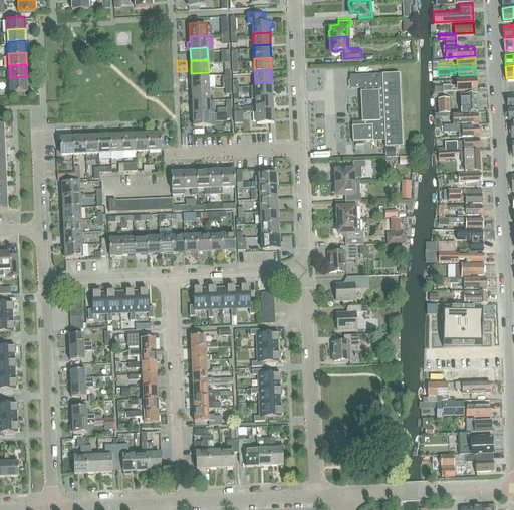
[(352,139),(365,138),(384,137),(384,144),(403,143),(400,70),(350,72),(350,85),(360,85),(361,118),(352,118),(352,139)]
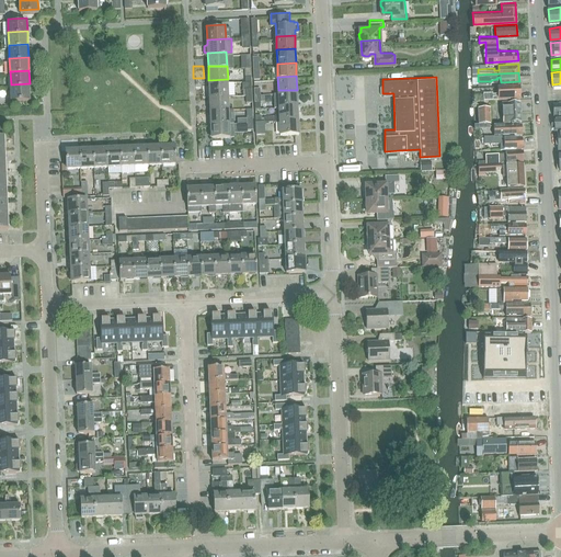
[(208,80),(209,93),(228,92),(228,79),(208,80)]
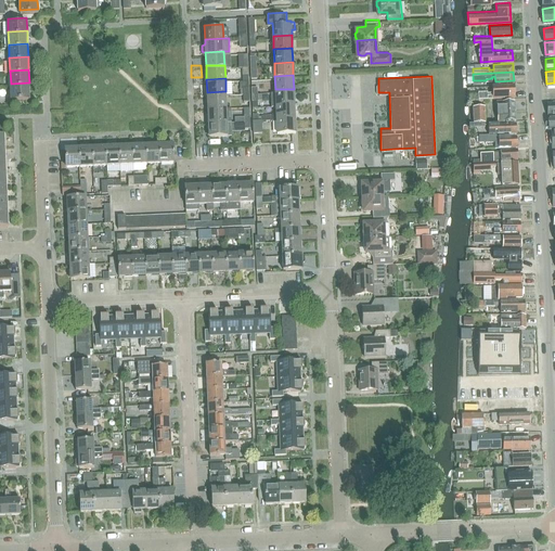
[(29,82),(11,84),(11,98),(29,97),(29,82)]
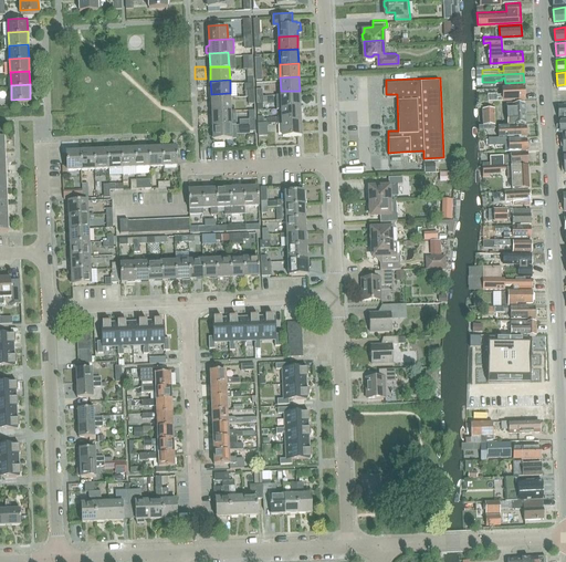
[(502,91),(488,92),(488,99),(524,96),(524,84),(502,85),(502,91)]
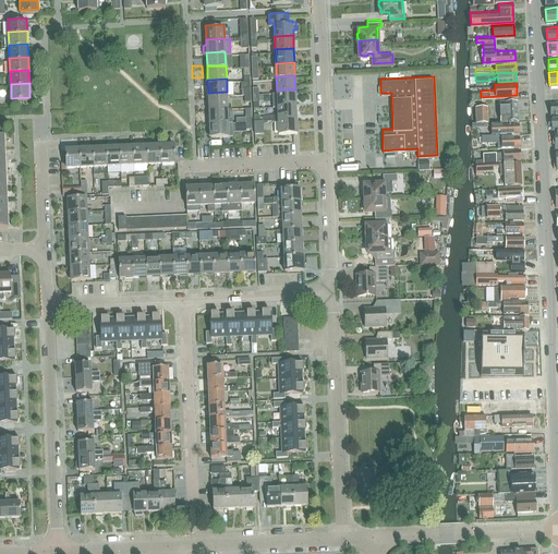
[(295,89),(277,89),(273,91),(273,104),(277,104),(295,103),(295,89)]
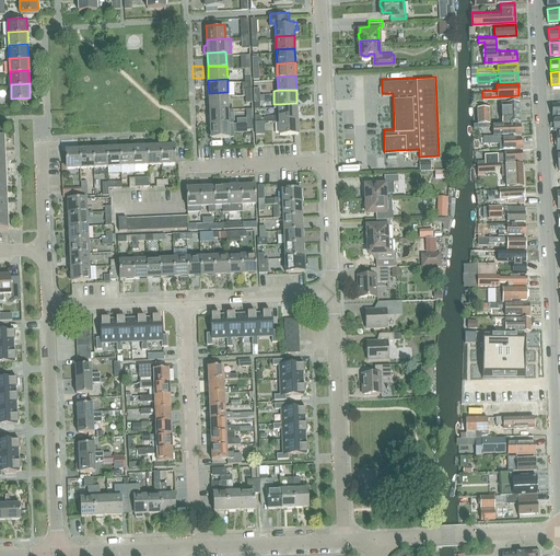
[(209,93),(210,107),(229,106),(228,92),(209,93)]
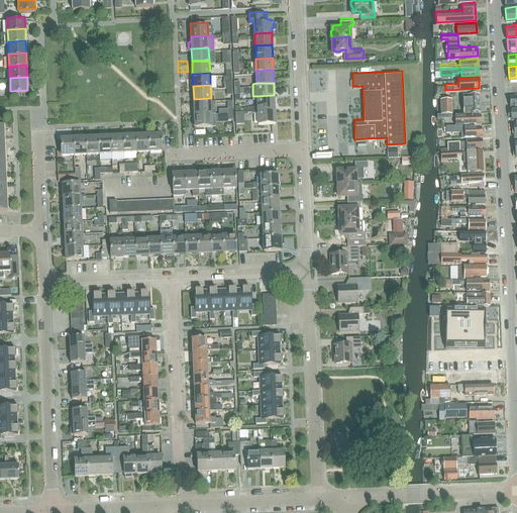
[(462,92),(463,110),(480,109),(480,91),(462,92)]
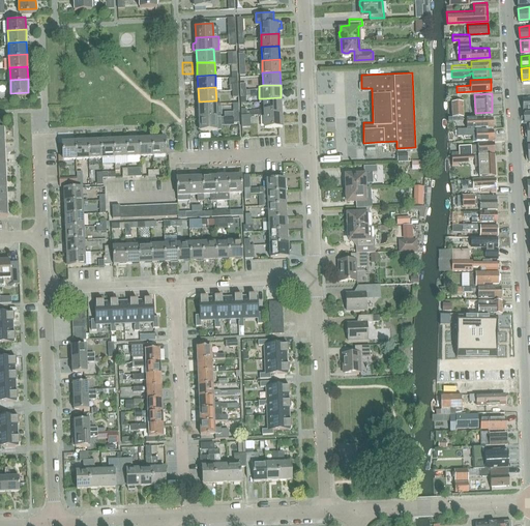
[(263,98),(264,111),(282,110),(281,97),(263,98)]
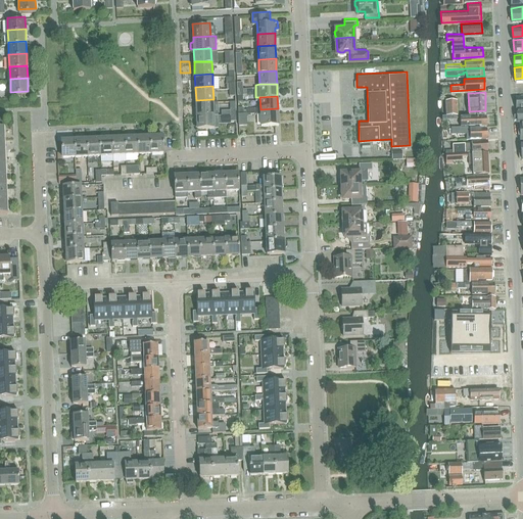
[(445,98),(446,112),(457,112),(457,97),(445,98)]
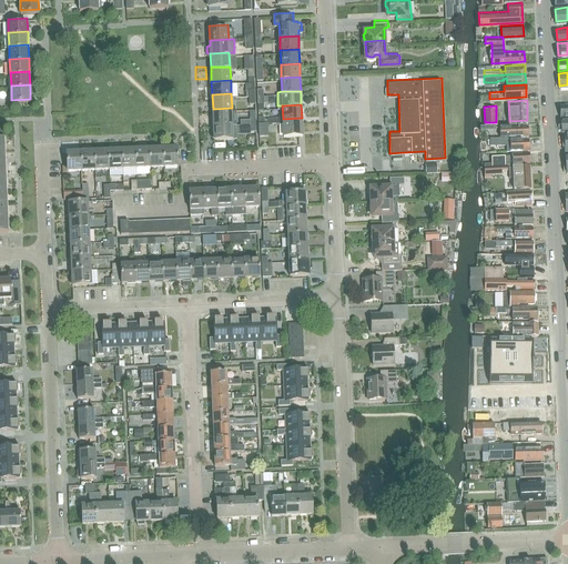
[(232,108),(213,109),(213,122),(232,121),(236,121),(236,108),(232,108)]
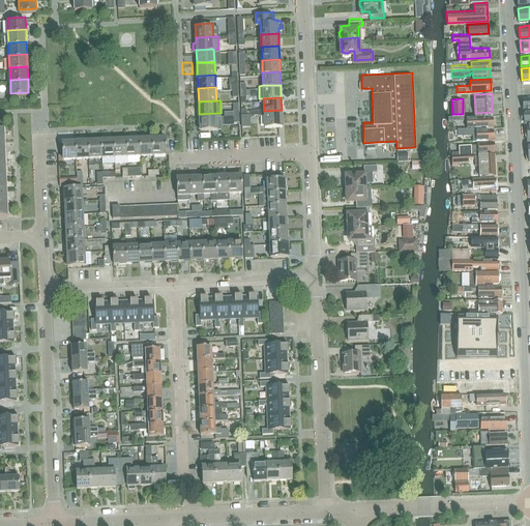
[(282,110),(264,111),(264,124),(283,123),(282,110)]
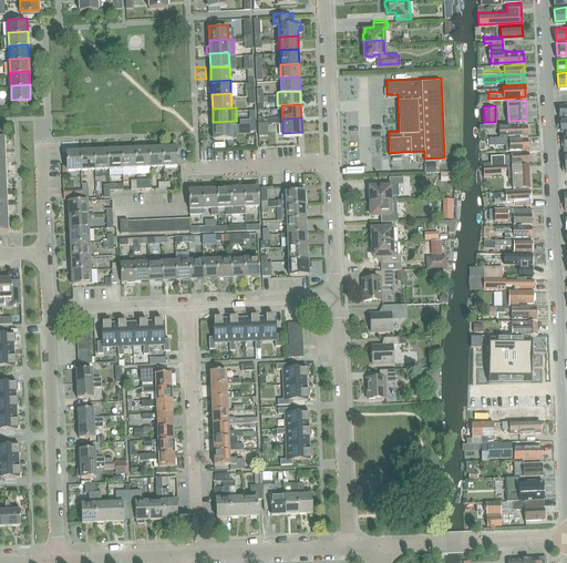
[(267,120),(264,120),(258,120),(259,133),(267,133),(267,120)]
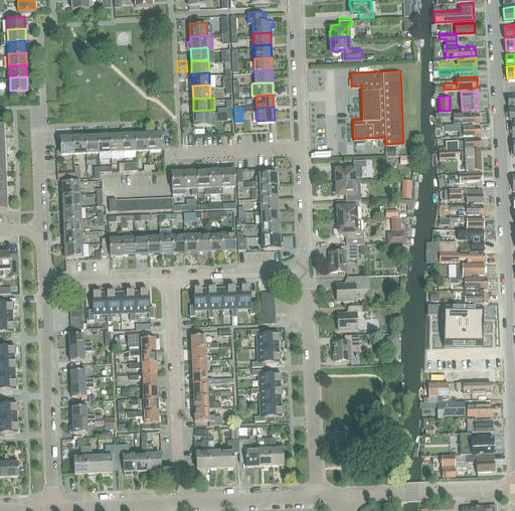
[(210,110),(193,111),(194,124),(211,123),(210,110)]
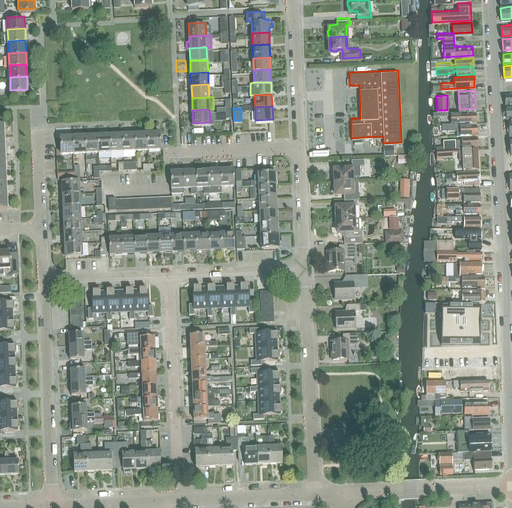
[(451,112),(451,121),(476,120),(476,110),(451,112)]
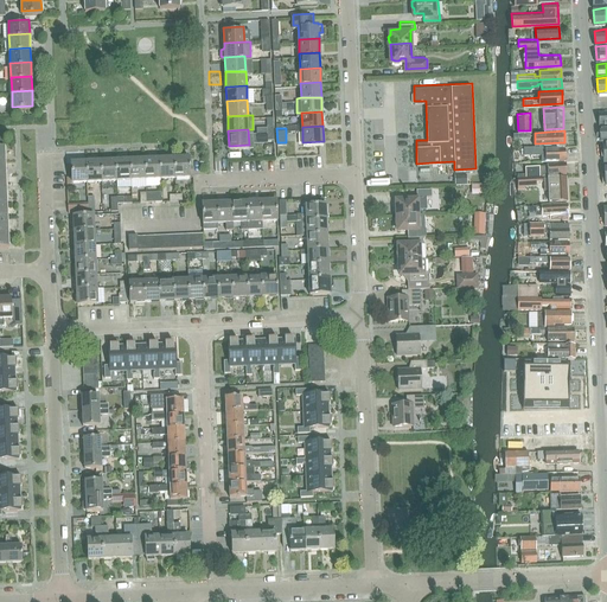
[(566,158),(564,145),(545,146),(544,143),(524,145),(524,152),(541,152),(542,158),(545,158),(566,158)]
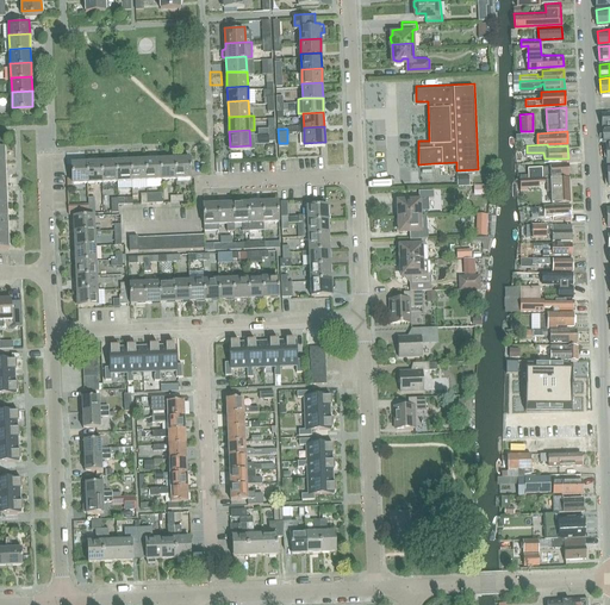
[(191,154),(175,155),(176,175),(191,174),(191,154)]
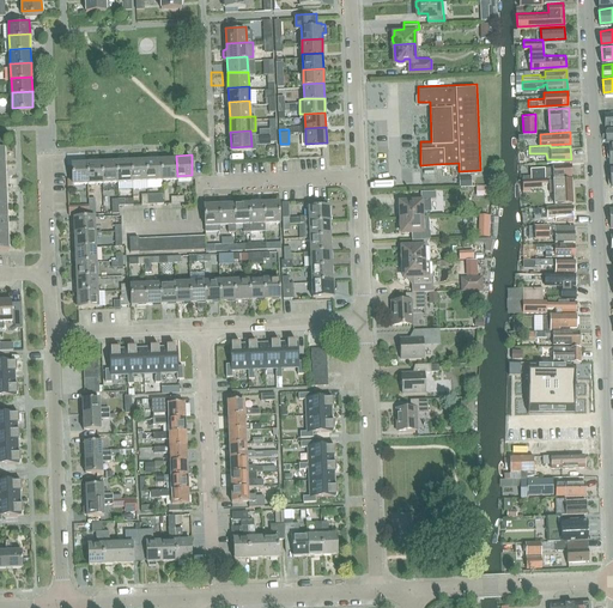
[(176,156),(162,157),(162,177),(177,176),(176,156)]
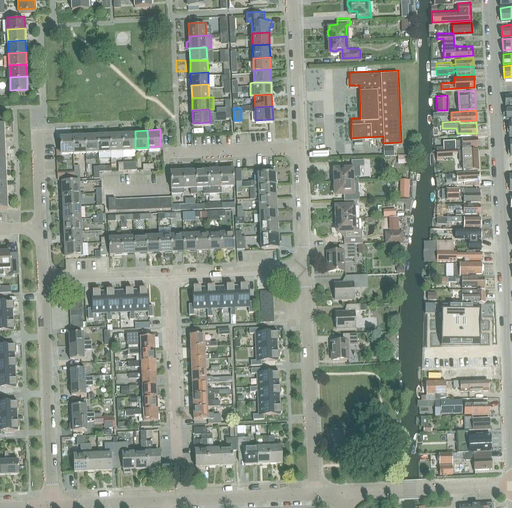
[(122,131),(110,132),(111,149),(123,148),(122,131)]
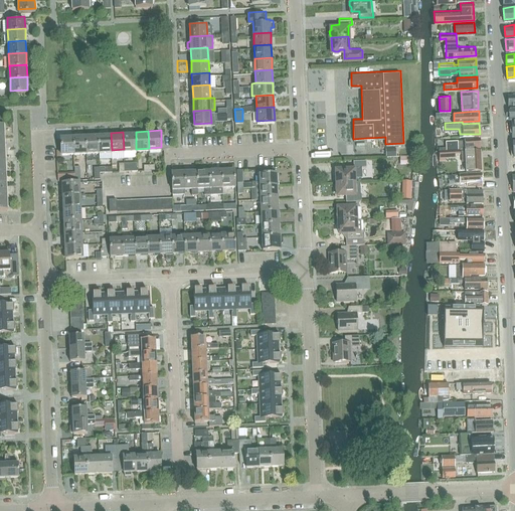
[(136,132),(123,132),(124,149),(136,149),(136,132)]
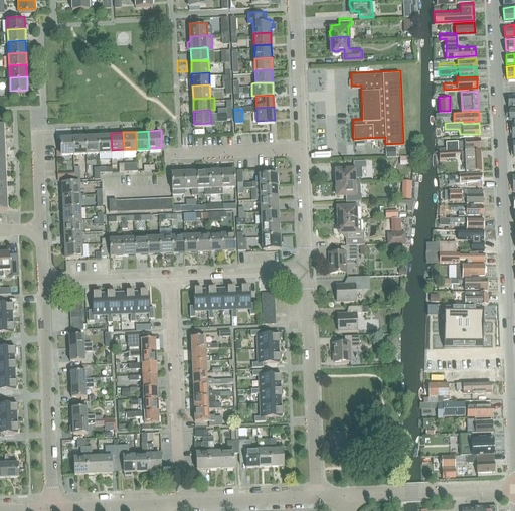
[(98,133),(86,134),(87,151),(99,150),(98,133)]
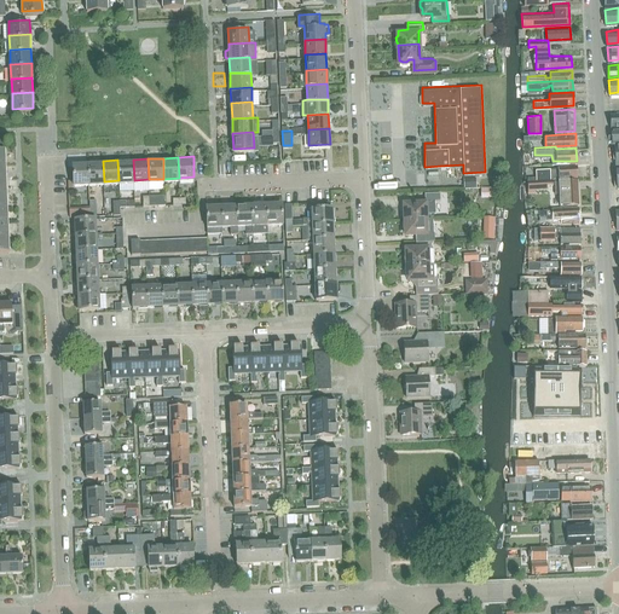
[(133,160),(117,160),(119,180),(134,180),(133,160)]
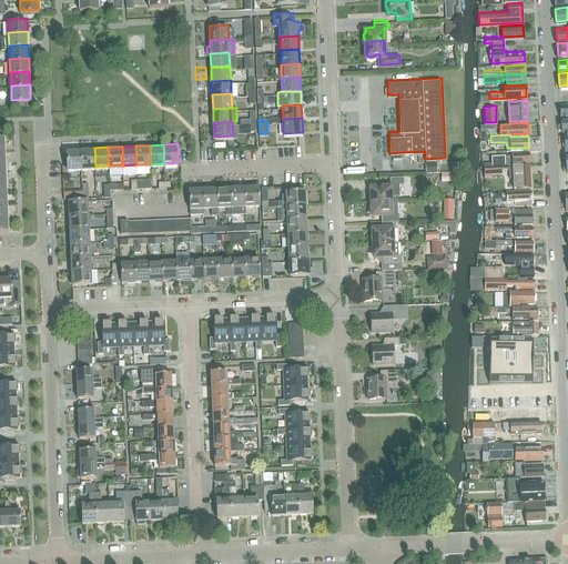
[(94,148),(81,149),(81,168),(95,167),(94,148)]
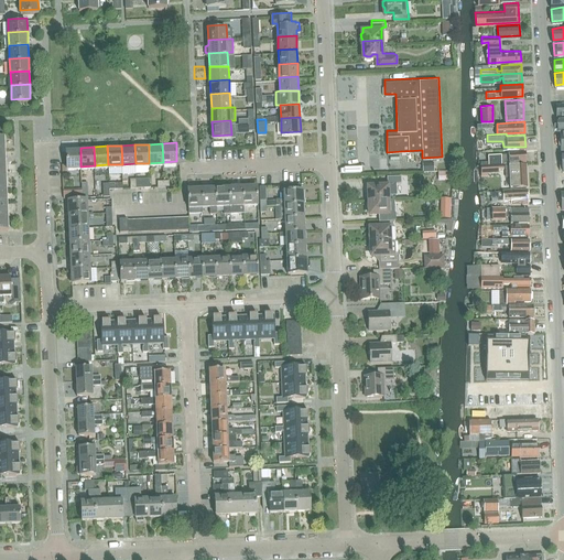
[(80,167),(80,148),(66,148),(67,167),(80,167)]
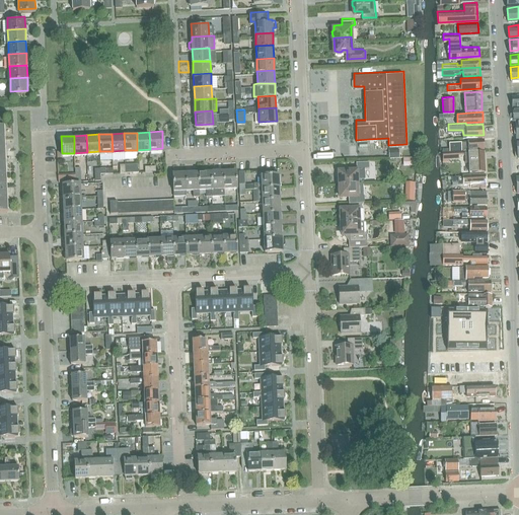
[(449,149),(463,148),(484,146),(484,136),(467,137),(468,139),(449,140),(449,149)]
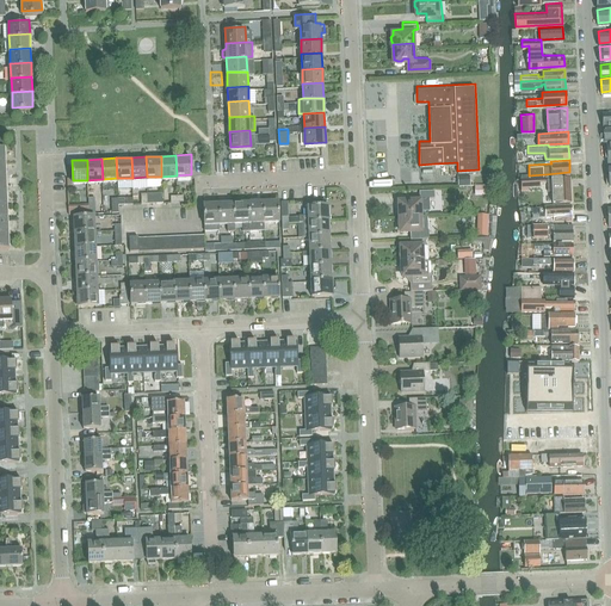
[(457,173),(458,183),(470,183),(470,172),(457,173)]
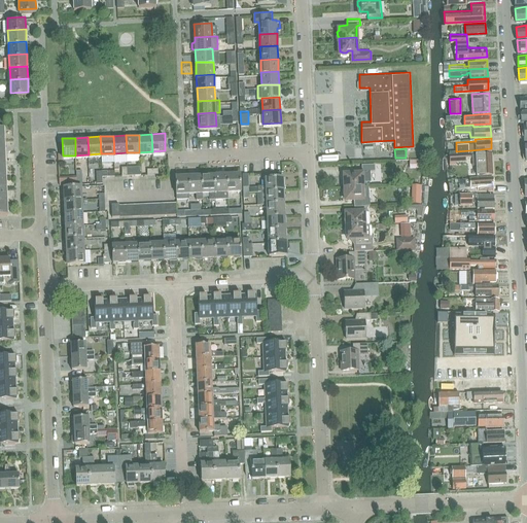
[(470,150),(456,151),(449,151),(450,163),(456,162),(456,160),(466,159),(466,155),(470,155),(470,150)]
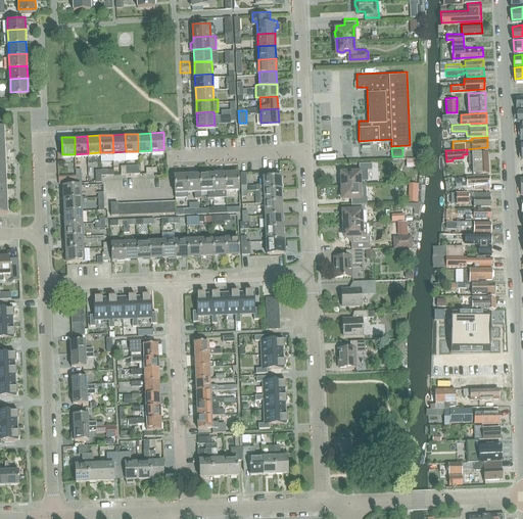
[(472,151),(473,172),(489,171),(488,158),(486,158),(486,150),(472,151)]
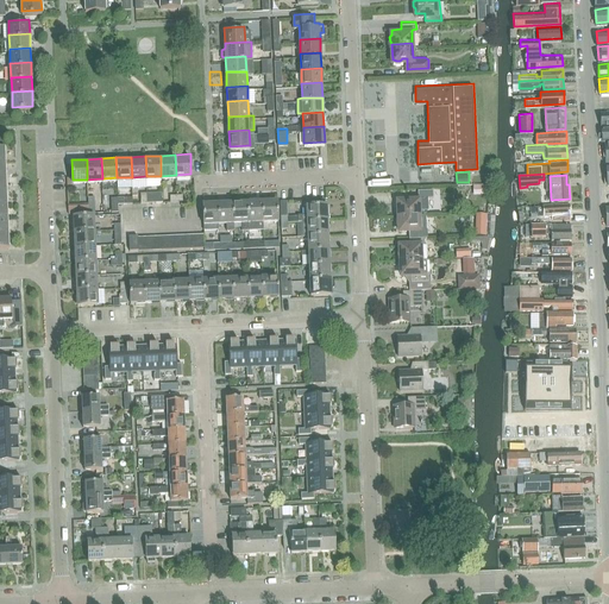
[(483,192),(484,180),(472,178),(472,192),(483,192)]
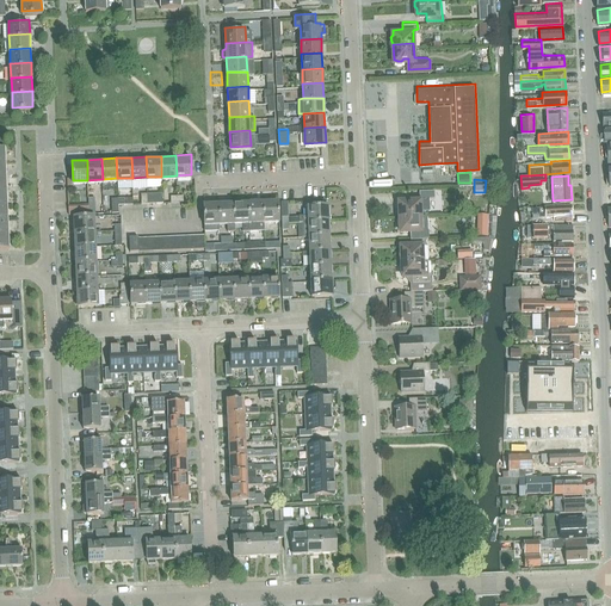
[(400,199),(399,199),(400,214),(420,214),(420,208),(430,208),(430,198),(430,196),(419,196),(419,198),(408,199),(407,197),(402,197),(400,199)]
